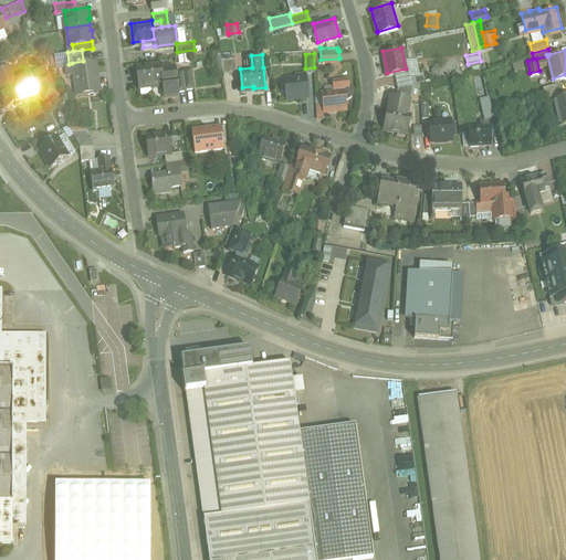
[(237,55),(221,56),(223,71),(238,70),(237,55)]
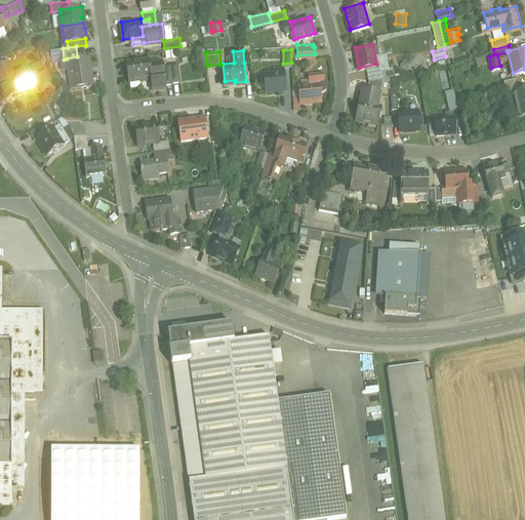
[(478,62),(487,60),(485,52),(476,55),(478,62)]
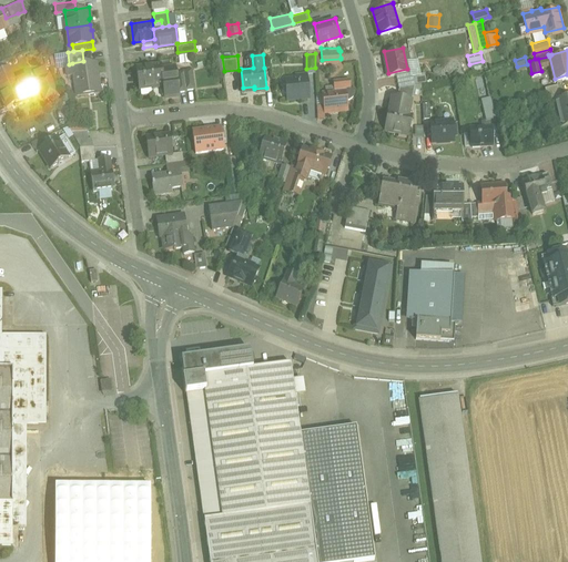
[(83,61),(72,63),(77,93),(100,90),(95,60),(83,61)]
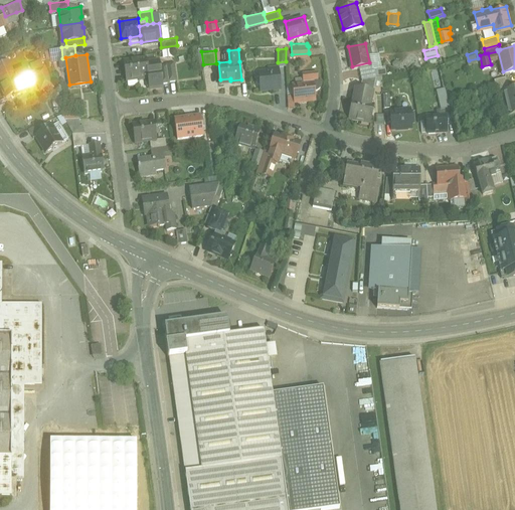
[(146,55),(124,59),(127,78),(139,76),(139,77),(148,76),(148,77),(147,79),(147,85),(150,87),(163,85),(162,80),(160,62),(159,62),(159,58),(147,60),(146,55)]
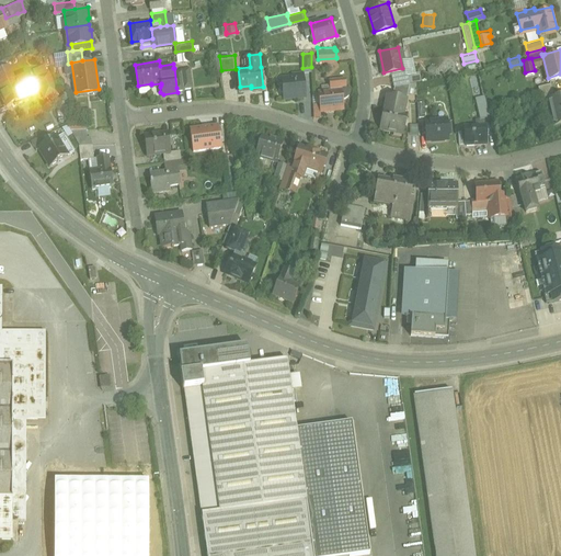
[(33,68),(36,75),(47,70),(44,64),(33,68)]
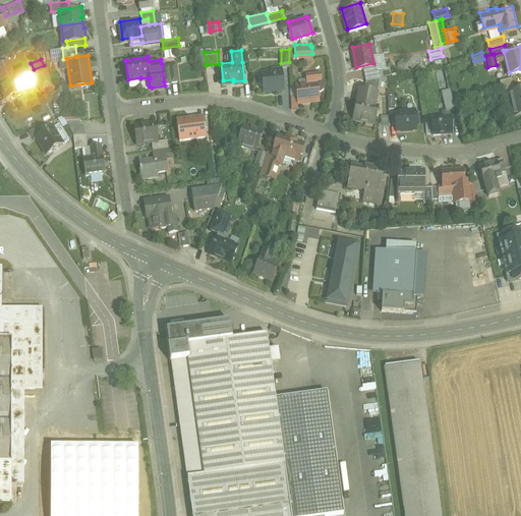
[(176,60),(168,62),(168,63),(162,63),(164,81),(171,80),(171,79),(178,78),(176,60)]
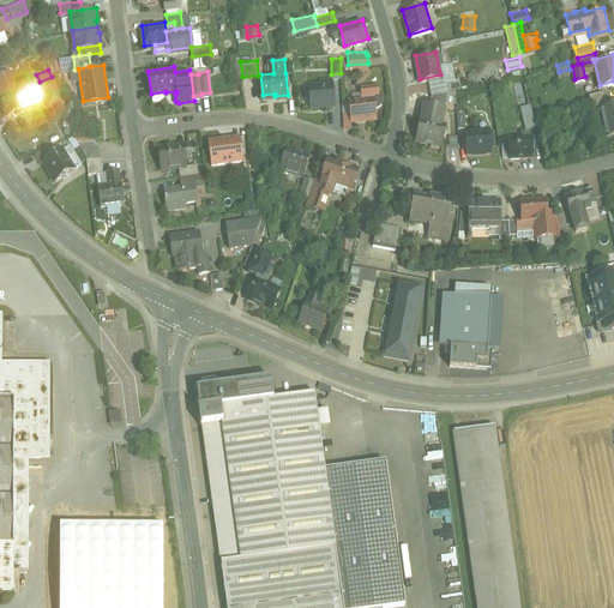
[(40,98),(31,79),(14,86),(8,72),(2,74),(0,74),(0,96),(7,113),(19,108),(20,110),(26,108),(25,104),(40,98)]
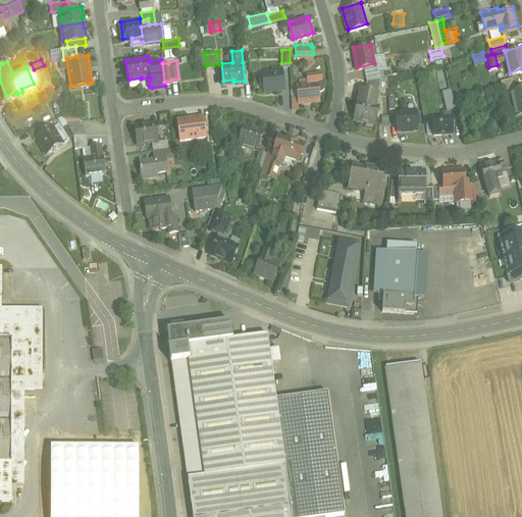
[(390,64),(377,66),(379,75),(380,75),(392,72),(390,64)]
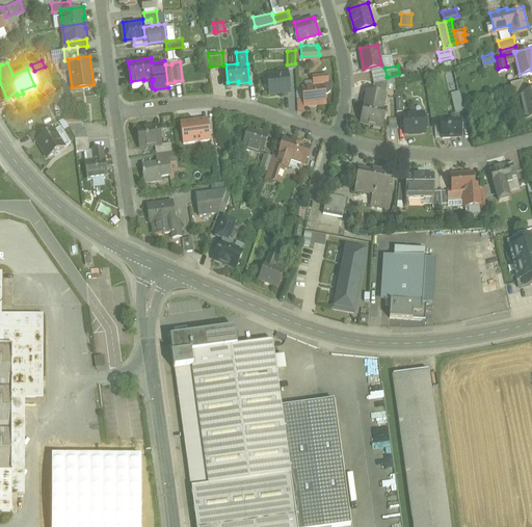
[(45,67),(34,71),(43,90),(54,85),(46,67),(45,67)]
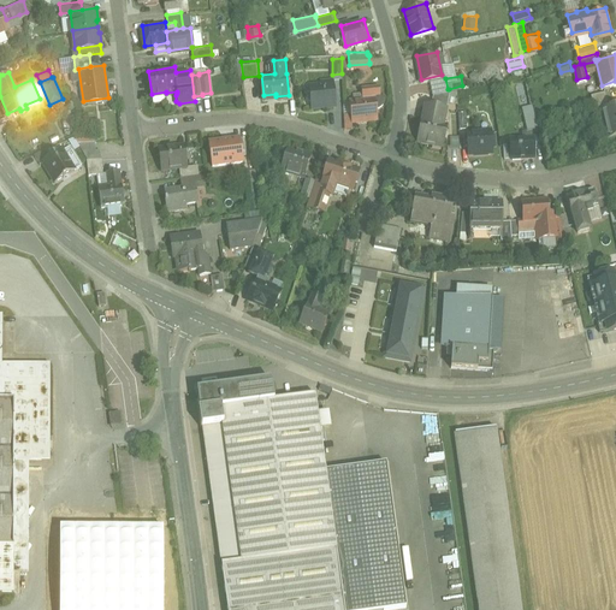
[(335,81),(309,82),(312,106),(313,106),(313,104),(324,102),(324,105),(336,104),(335,81)]
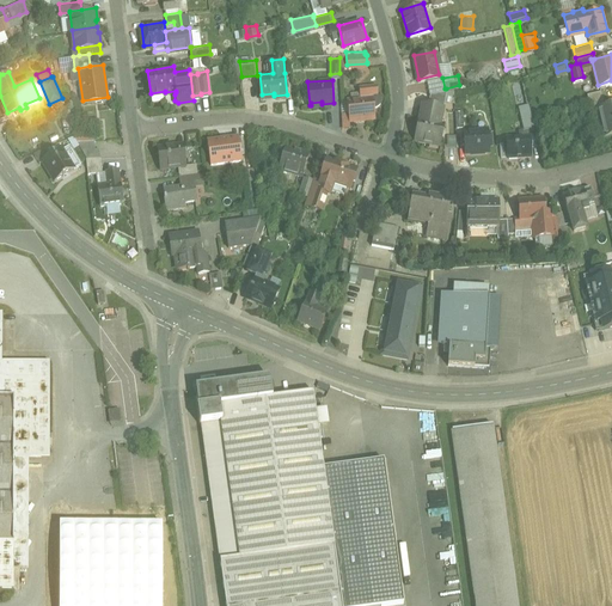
[(377,81),(366,83),(366,80),(361,81),(361,83),(359,84),(360,92),(352,92),(352,96),(348,97),(350,117),(375,114),(373,103),(377,102),(379,99),(381,97),(383,93),(381,91),(378,92),(378,91),(378,90),(377,83),(377,81)]
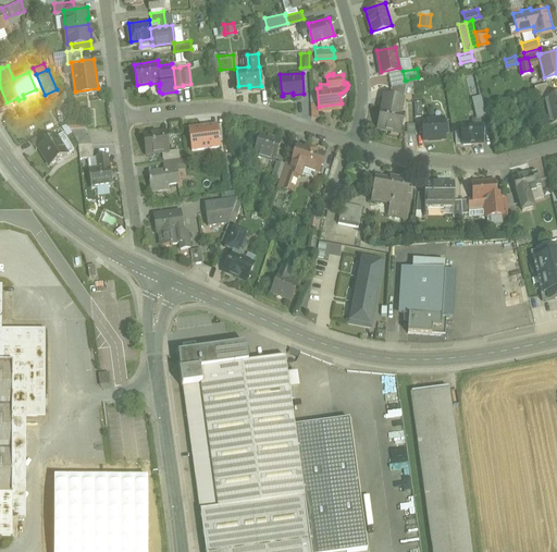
[(546,80),(534,83),(535,89),(548,86),(546,80)]
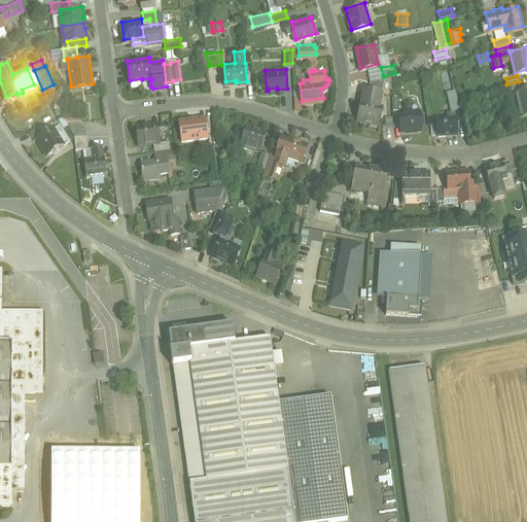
[(383,76),(371,78),(367,88),(381,91),(384,76),(383,76)]
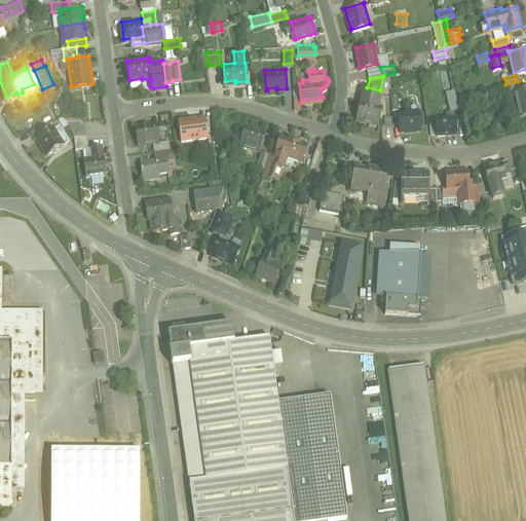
[(518,81),(505,84),(509,95),(517,92),(516,89),(520,88),(518,81)]
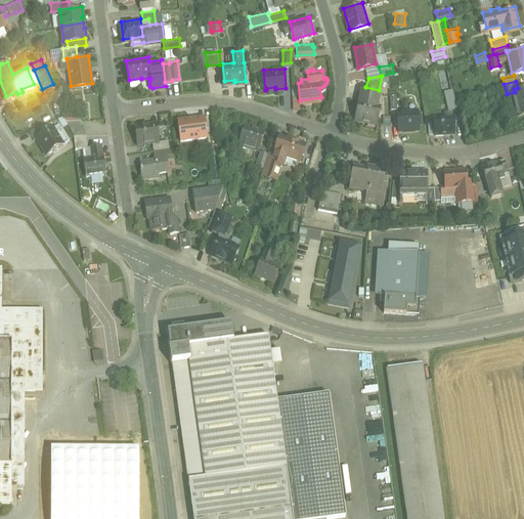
[(365,87),(362,86),(359,98),(358,98),(354,117),(366,120),(367,117),(375,119),(374,122),(376,122),(380,103),(377,102),(379,90),(365,87)]
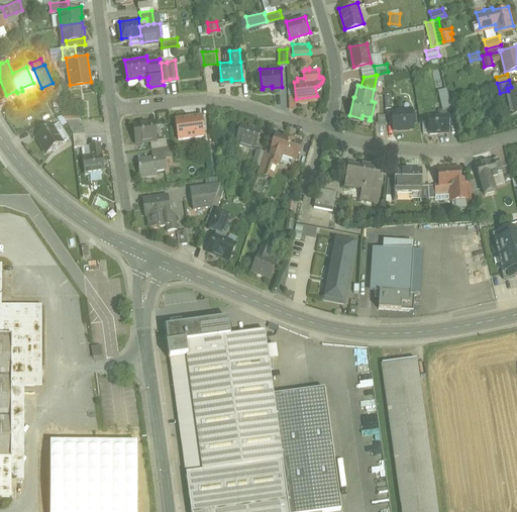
[(516,85),(511,87),(507,88),(508,91),(513,112),(516,110),(516,85)]
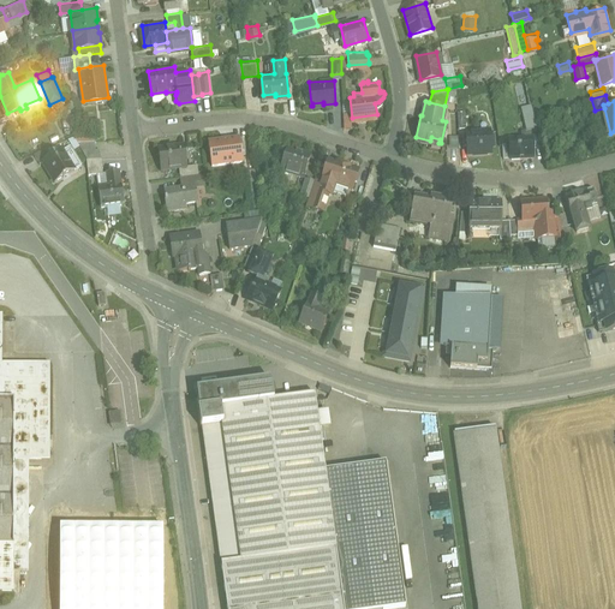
[(533,112),(523,114),(526,127),(537,124),(533,112)]
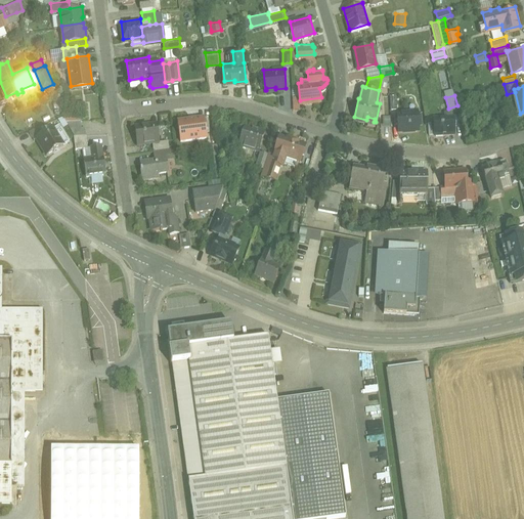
[(418,109),(406,109),(406,107),(405,107),(405,111),(397,111),(397,129),(399,129),(399,128),(418,127),(418,128),(419,128),(419,107),(417,107),(418,109)]
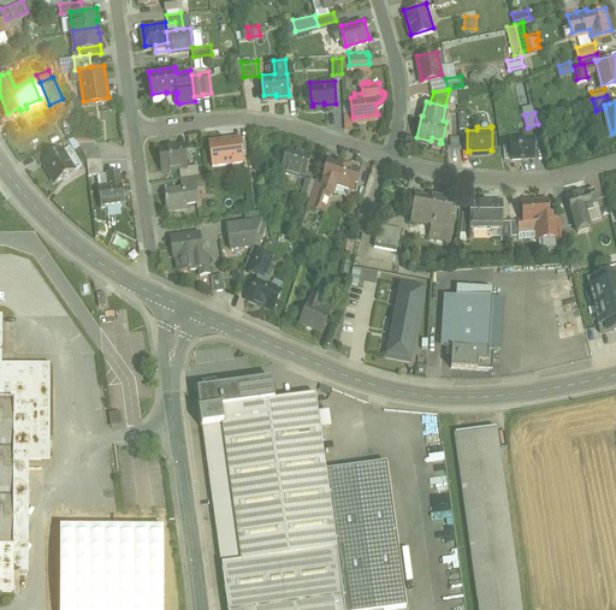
[(533,134),(509,135),(510,154),(513,154),(513,155),(521,155),(520,154),(534,153),(533,134)]
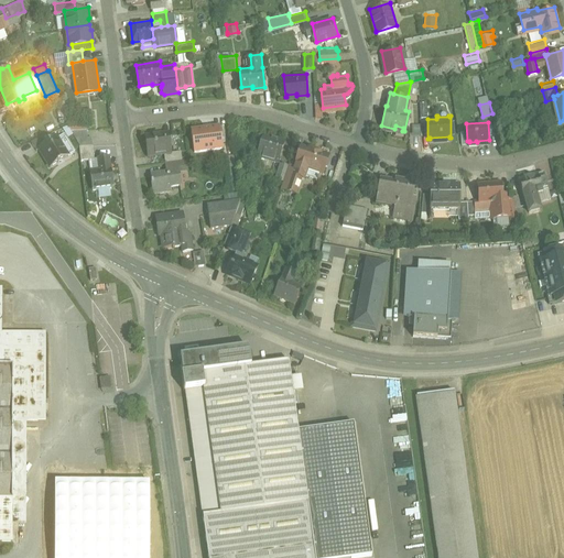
[(219,123),(192,127),(194,149),(223,145),(219,123)]
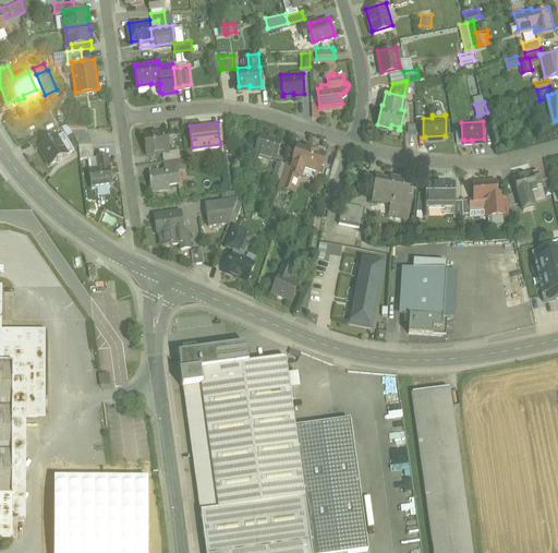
[(86,127),(70,128),(79,142),(92,142),(91,133),(86,134),(86,127)]
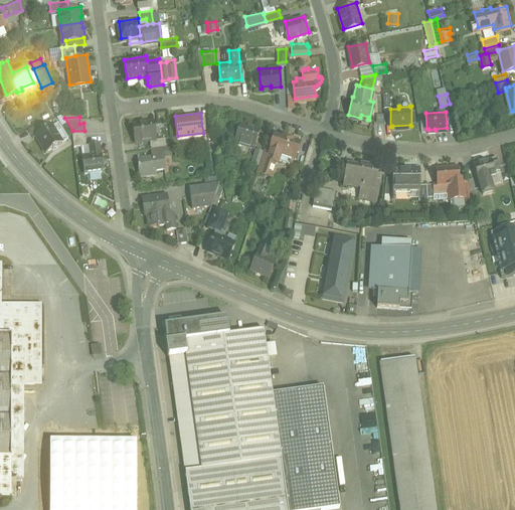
[(154,119),(132,122),(135,140),(150,138),(156,137),(154,119)]
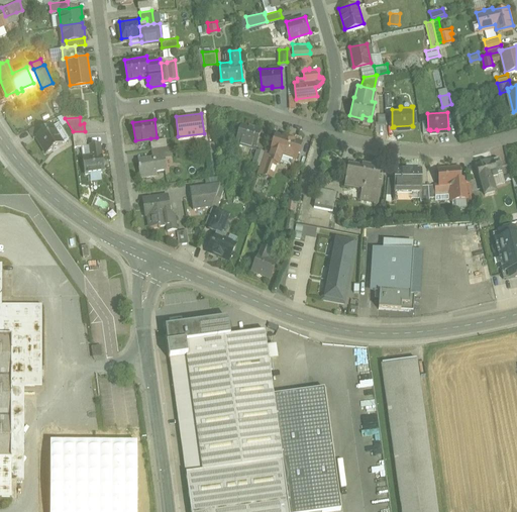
[(39,122),(27,127),(33,135),(35,133),(34,133),(43,128),(39,122)]
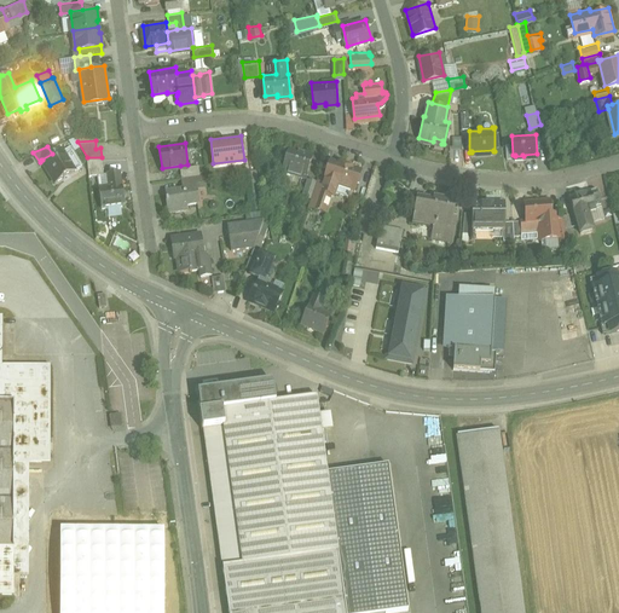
[(52,154),(41,160),(42,160),(42,161),(44,161),(55,179),(53,179),(55,180),(76,167),(75,166),(74,167),(63,149),(64,148),(63,146),(52,154)]
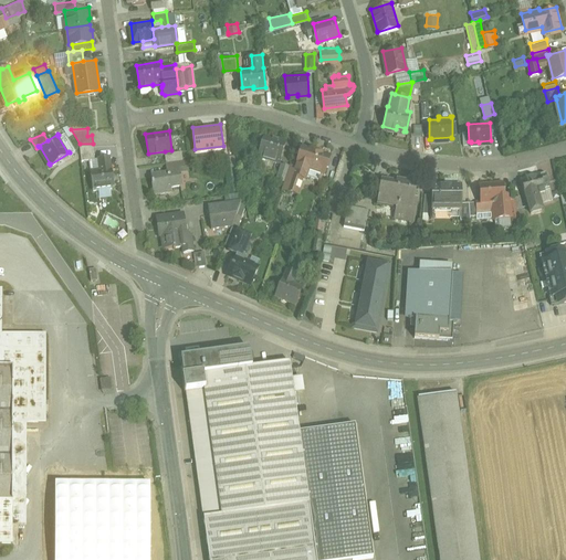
[(276,138),(264,134),(258,154),(280,160),(286,138),(278,136),(276,138)]
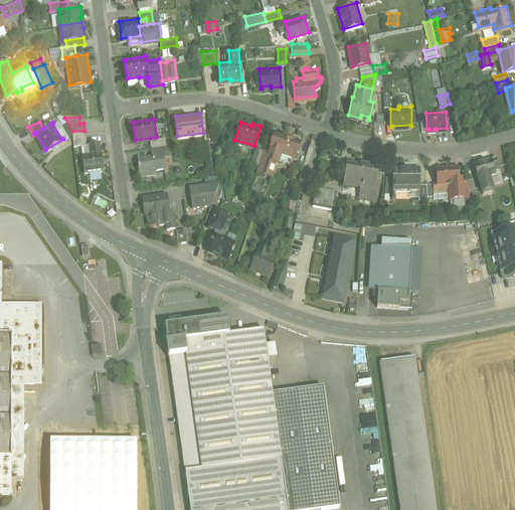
[(72,131),(74,145),(86,143),(84,131),(72,131)]
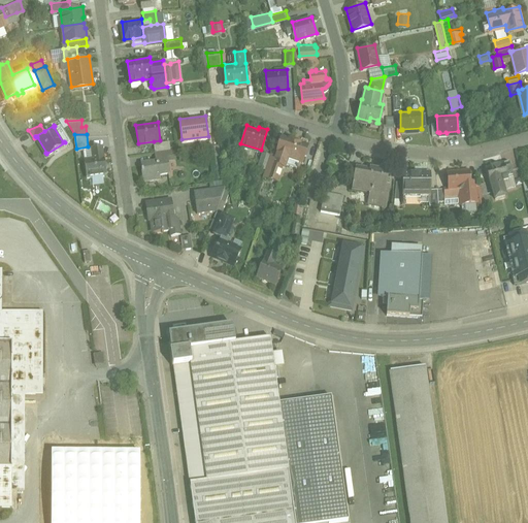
[(307,143),(283,134),(275,155),(269,153),(265,167),(262,173),(276,178),(283,161),(299,166),(301,159),(302,160),(303,155),(305,155),(308,149),(306,148),(307,143)]
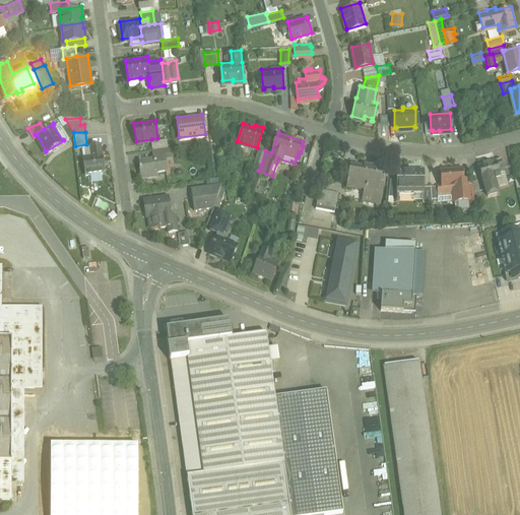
[(167,137),(157,138),(151,139),(152,147),(164,145),(168,145),(167,137)]
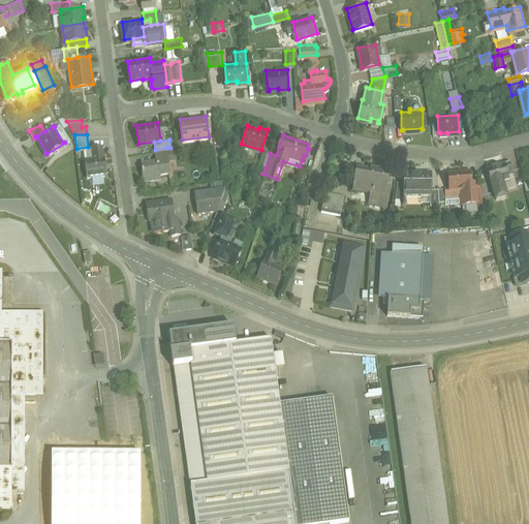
[(102,145),(91,146),(92,157),(85,158),(87,175),(105,172),(102,145)]
